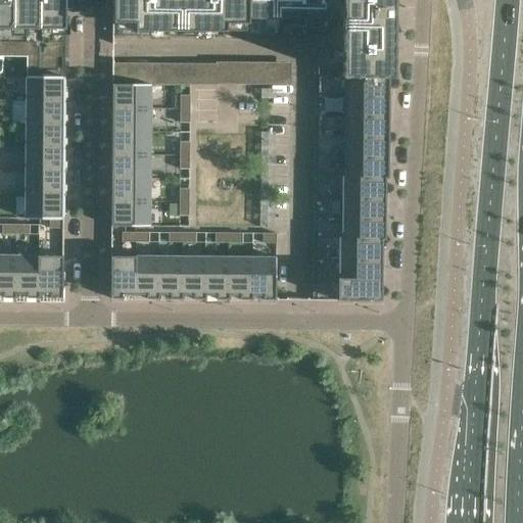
[(0,0),(0,9),(41,9),(41,28),(41,31),(64,32),(64,0),(0,0)]
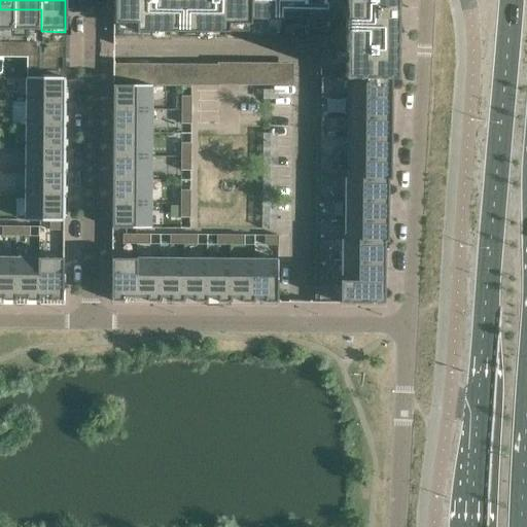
[(113,0),(113,16),(250,19),(345,19),(344,75),(396,75),(396,0),(113,0)]
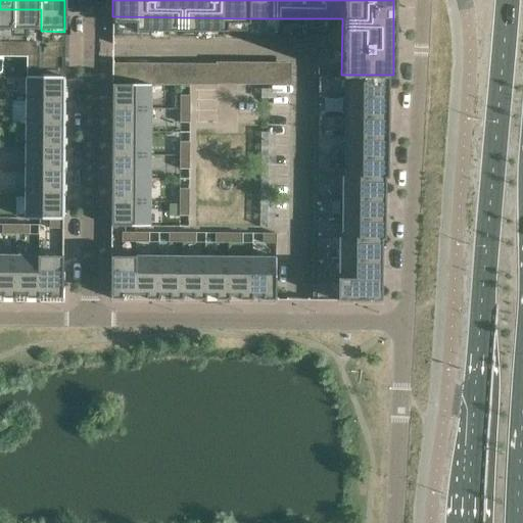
[(341,75),(341,76),(344,76),(344,95),(388,95),(389,76),(391,76),(391,77),(393,77),(393,75),(341,75)]
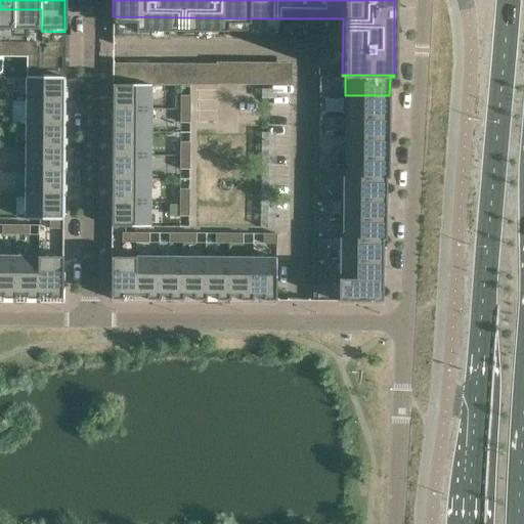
[(64,101),(64,77),(26,77),(26,100),(64,101)]
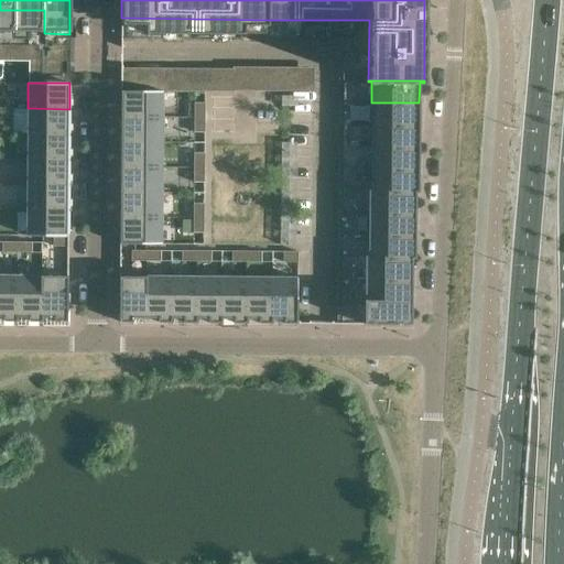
[(162,90),(121,90),(120,117),(162,117),(162,90)]
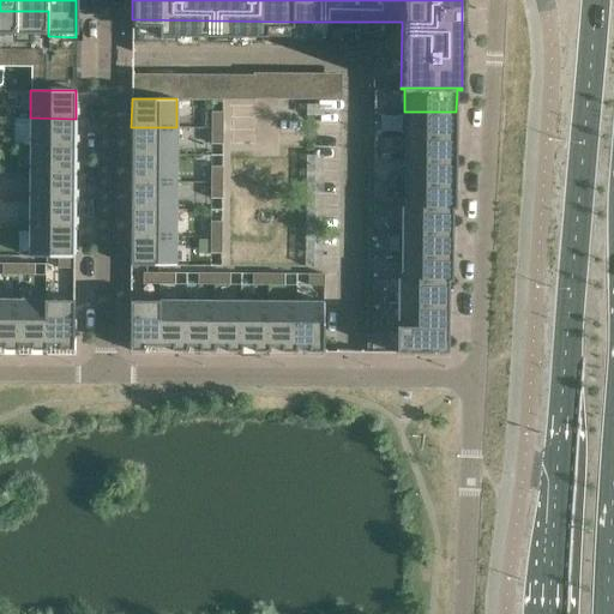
[(211,112),(211,127),(222,127),(222,112),(211,112)]
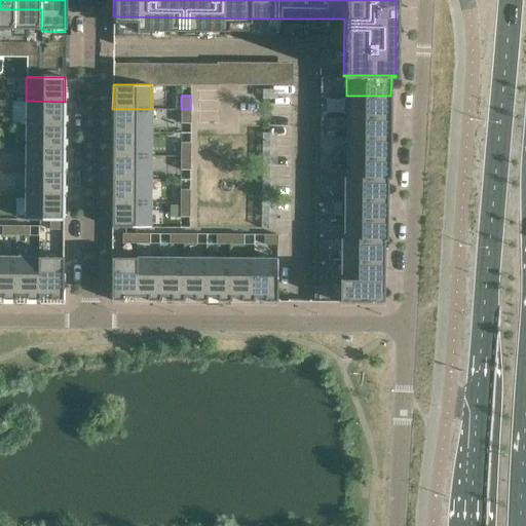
[(390,96),(346,96),(346,116),(390,116),(390,96)]
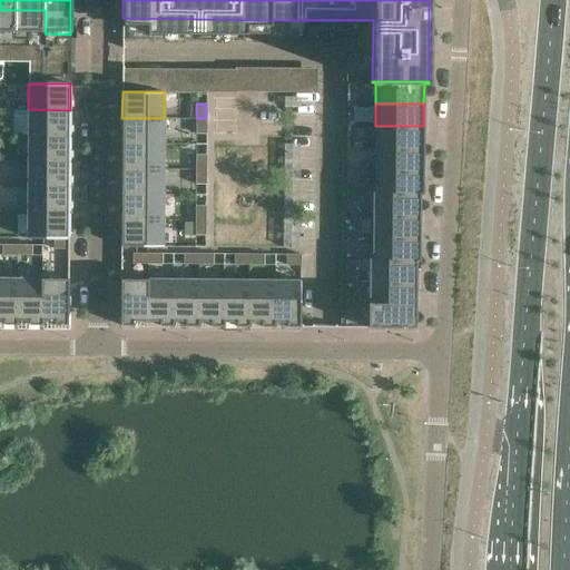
[(69,136),(70,110),(28,109),(28,135),(69,136)]
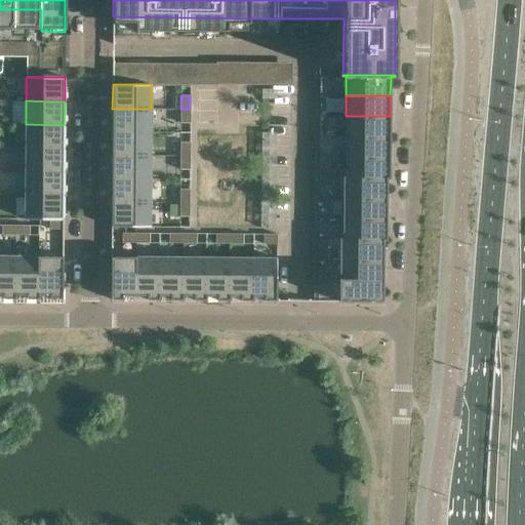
[(151,109),(112,109),(112,132),(151,132),(151,109)]
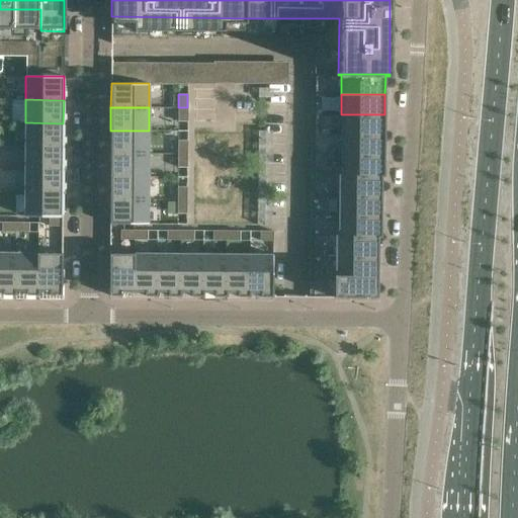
[(178,107),(178,121),(187,121),(187,107),(178,107)]
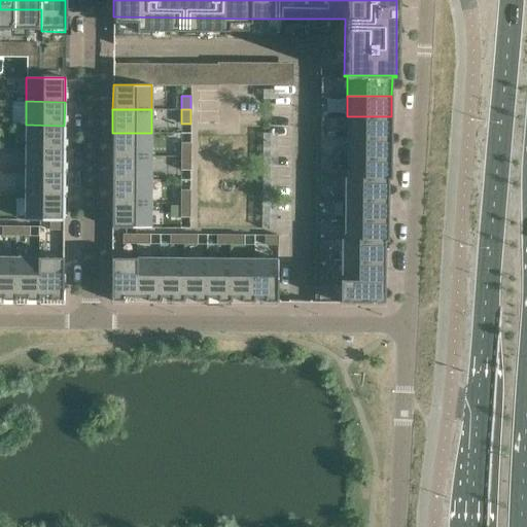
[(391,116),(347,116),(347,137),(391,137),(391,116)]
